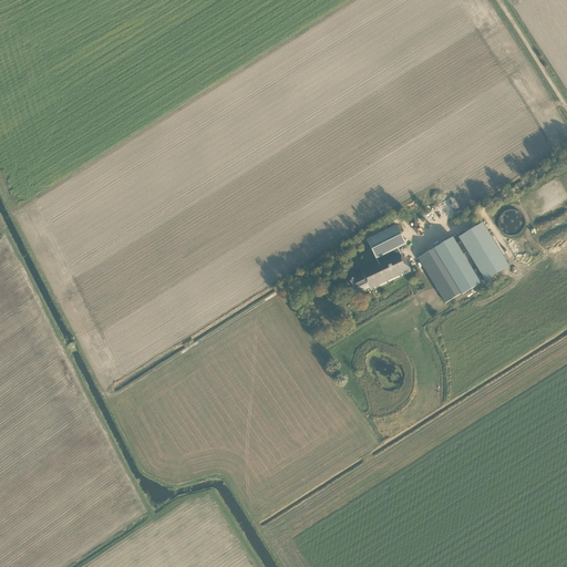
[(367,239),(377,260),(401,247),(406,245),(397,225),(367,239)]
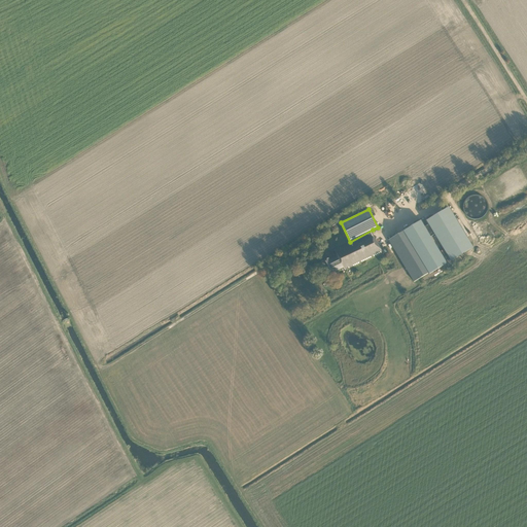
[(450,209),(427,222),(451,261),(473,249),(450,209)]
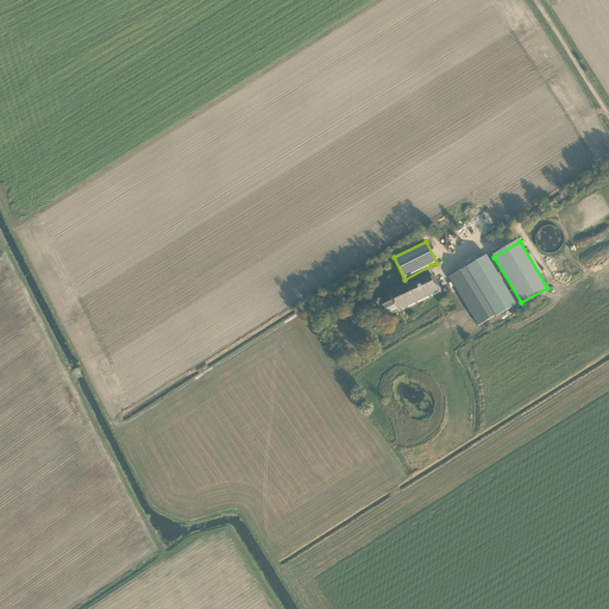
[(485,255),(471,265),(500,313),(515,303),(497,274),(502,270),(495,259),(490,263),(485,255)]
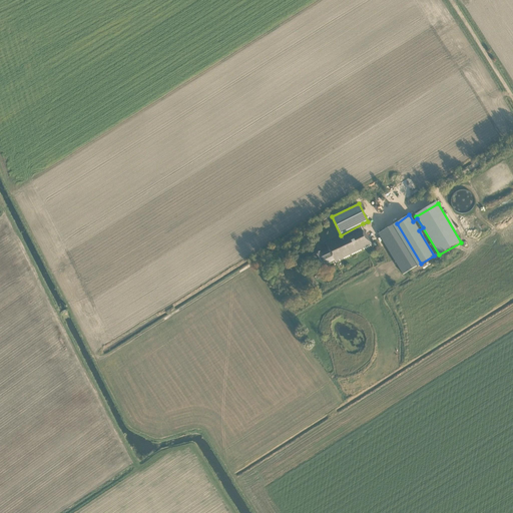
[(374,244),(363,223),(341,235),(342,235),(328,242),(331,249),(335,258),(338,263),(374,244)]
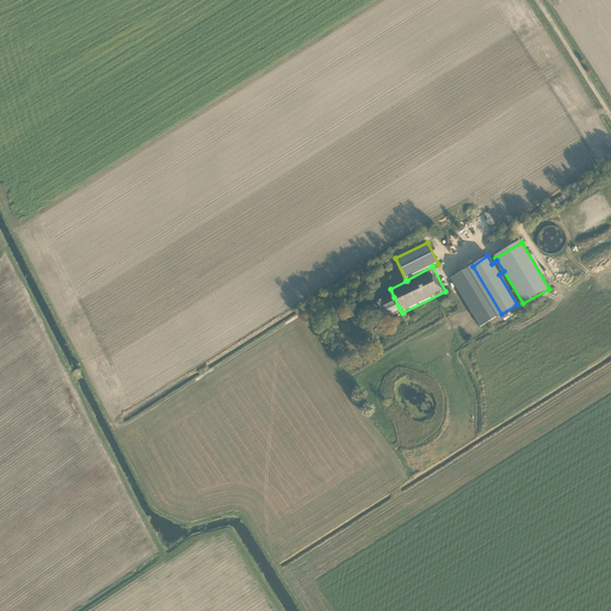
[(450,278),(480,327),(501,314),(473,266),(450,278)]
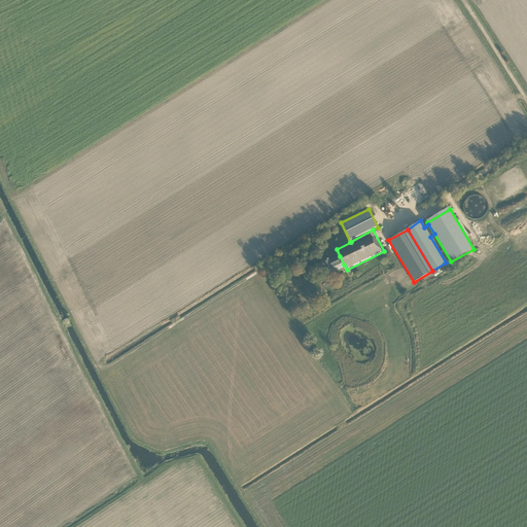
[(344,265),(340,256),(328,262),(326,258),(321,260),(330,278),(340,274),(337,269),(344,265)]
